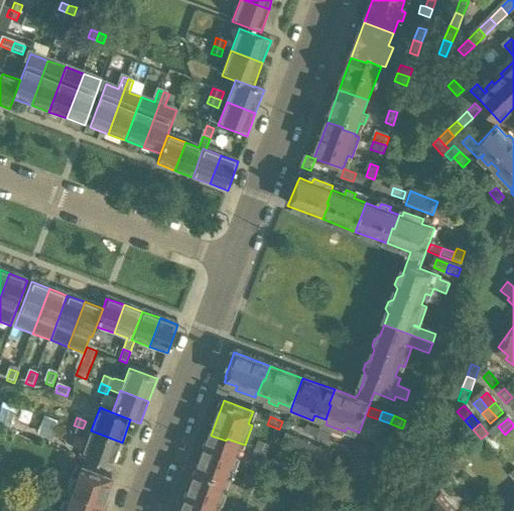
[(80,436),(83,428),(74,425),(71,432),(80,436)]
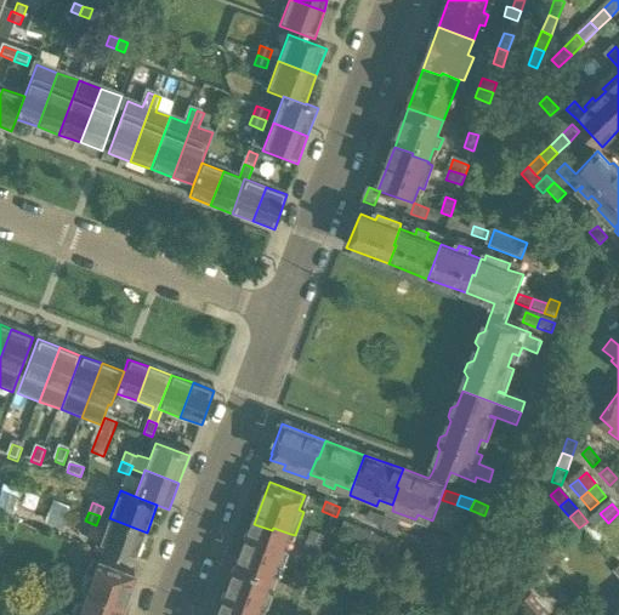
[(600,513),(589,524),(596,533),(608,523),(600,513)]
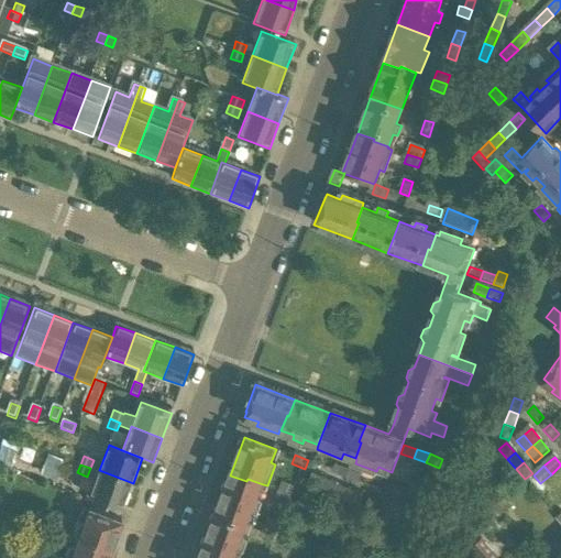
[(333,476),(347,480),(350,471),(337,467),(333,476)]
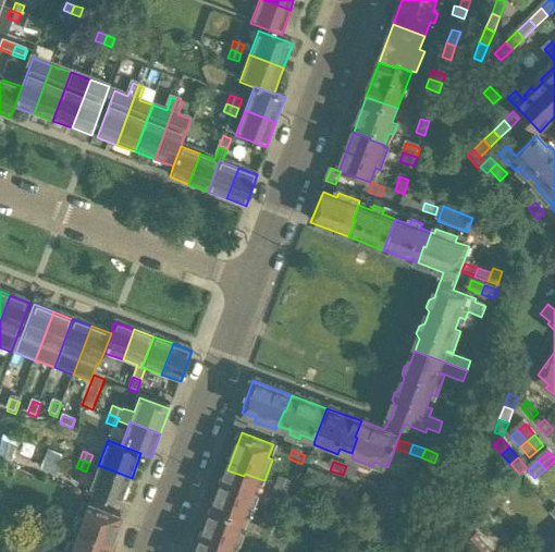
[(427,463),(421,476),(430,479),(434,466),(427,463)]
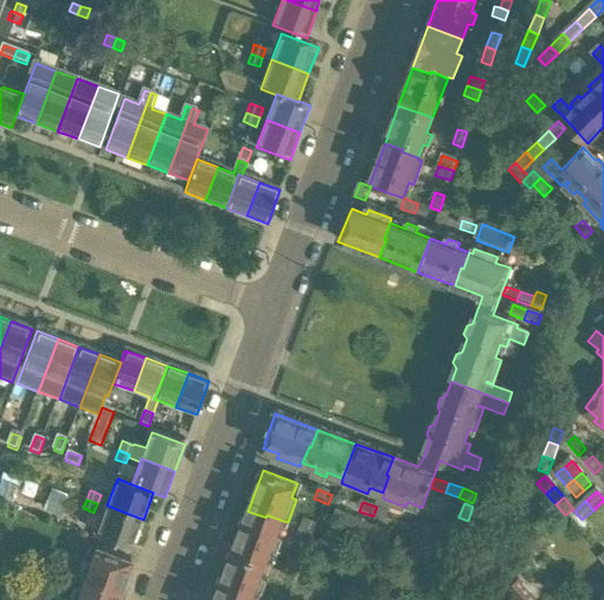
[(133,546),(143,520),(107,505),(96,533),(133,546)]
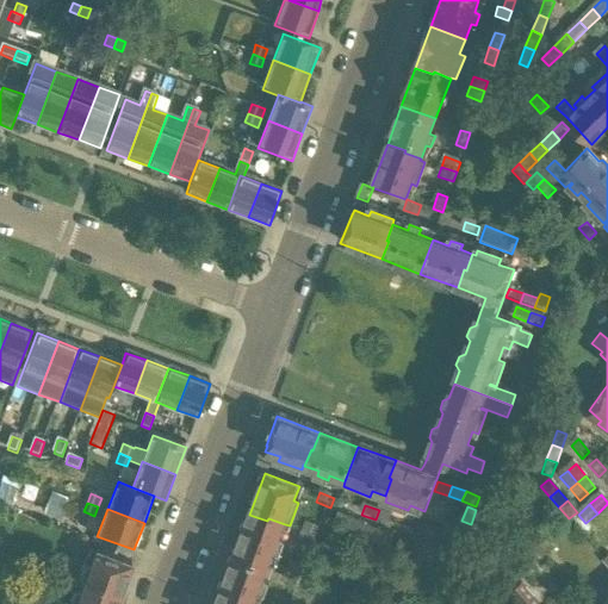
[(390,525),(390,523),(394,516),(379,510),(376,520),(390,525)]
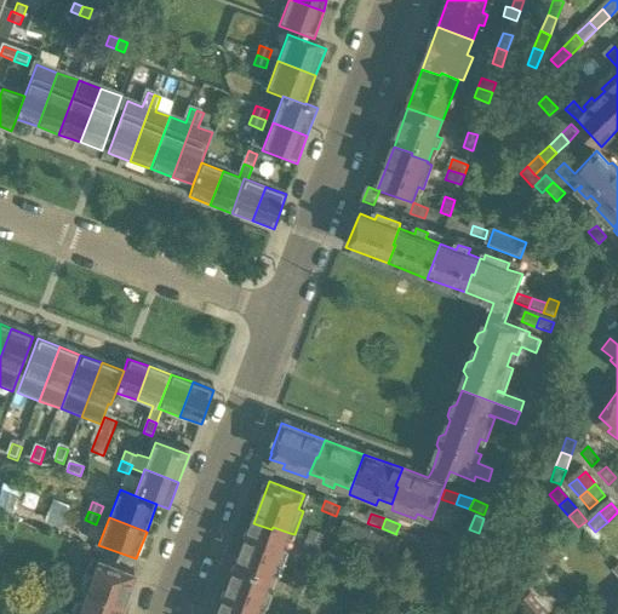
[(253,523),(239,562),(274,575),(279,560),(285,562),(289,550),(284,549),(290,533),(273,527),(272,529),(253,523)]
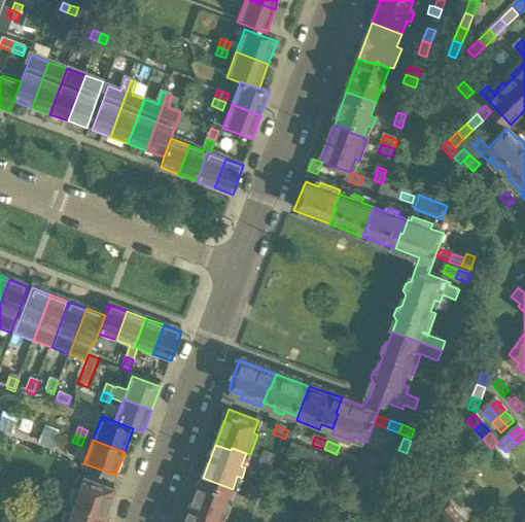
[(290,453),(303,457),(306,449),(293,445),(290,453)]
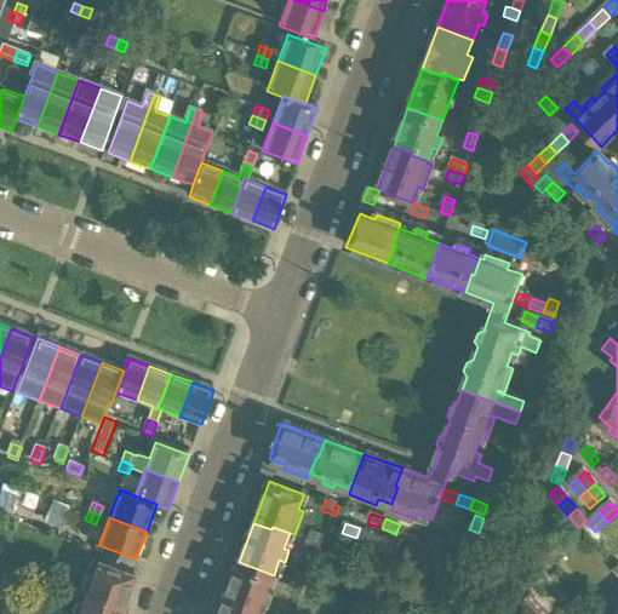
[(356,538),(371,544),(373,534),(360,528),(356,538)]
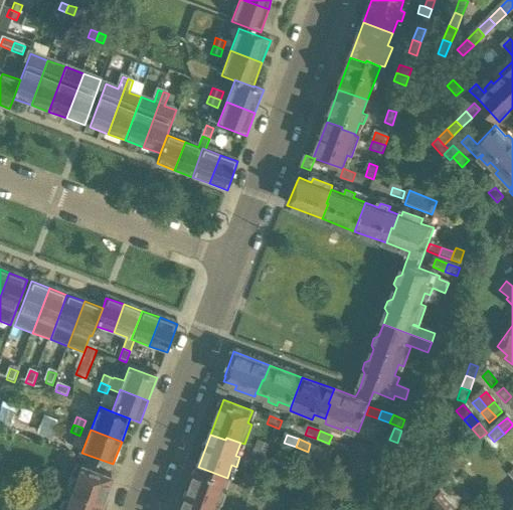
[(384,452),(390,454),(393,455),(397,443),(389,440),(384,452)]
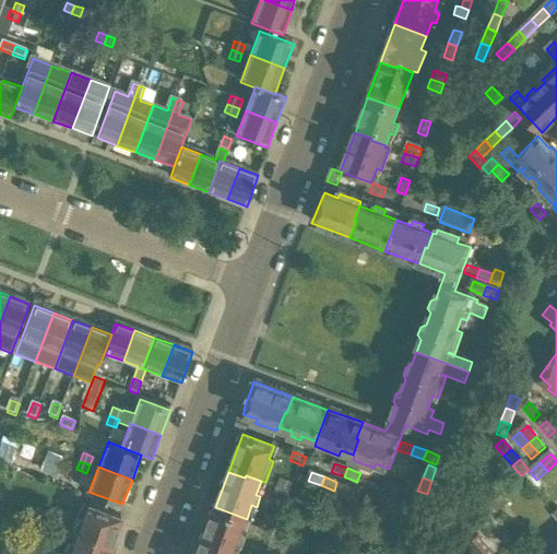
[(291,494),(295,485),(281,480),(277,490),(291,494)]
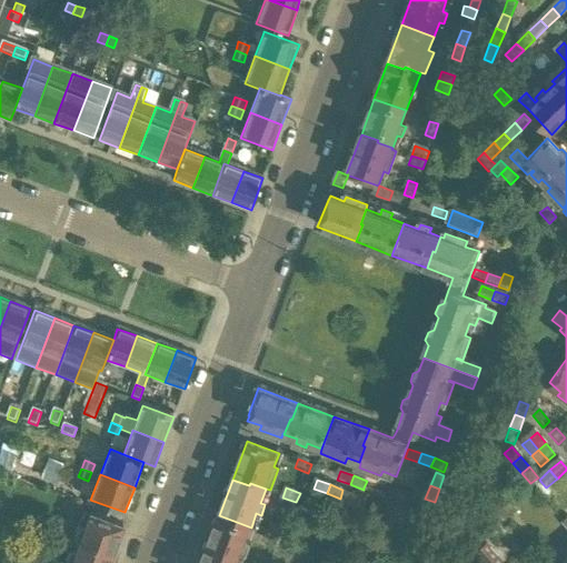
[(340,499),(352,503),(356,494),(342,490),(340,499)]
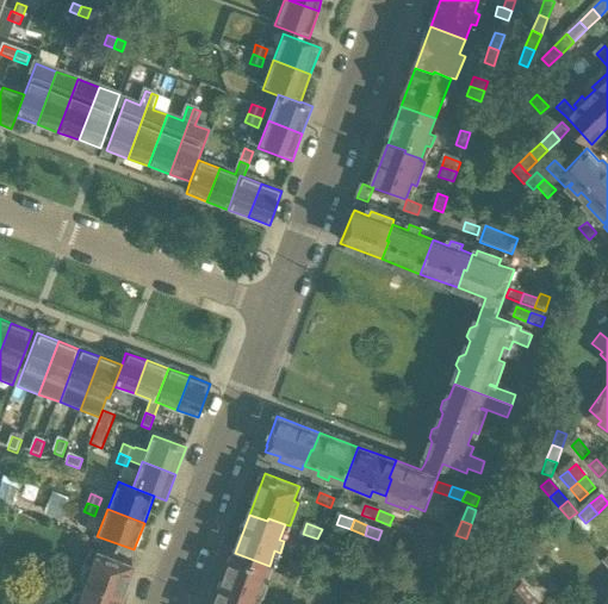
[(416,535),(430,540),(434,530),(420,525),(416,535)]
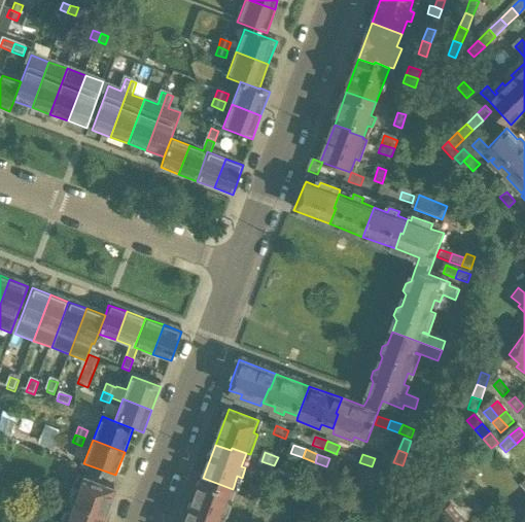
[(452,464),(465,479),(469,484),(481,475),(463,455),(452,464)]
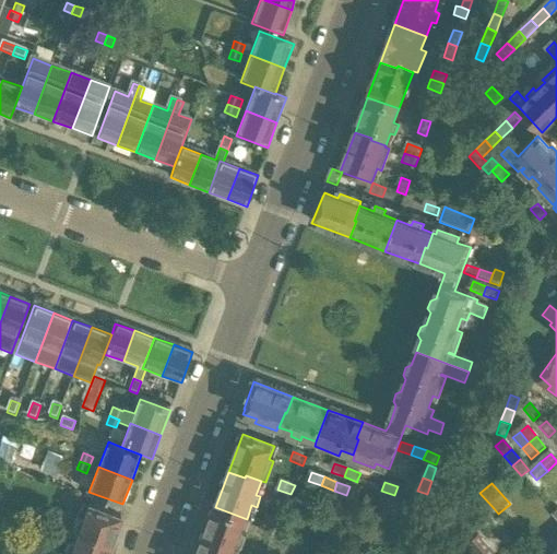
[(363,492),(350,486),(346,495),(359,501),(363,492)]
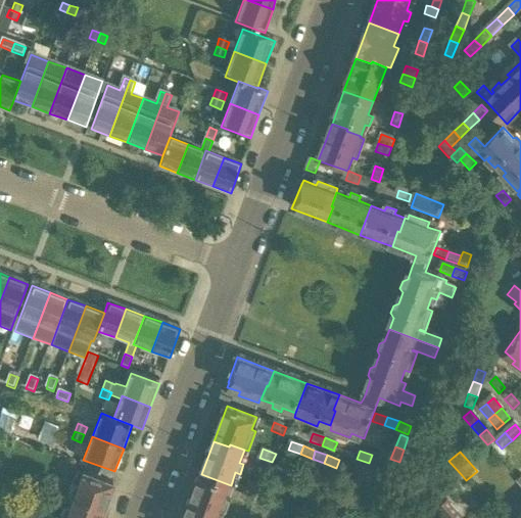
[(369,463),(381,468),(384,459),(372,455),(369,463)]
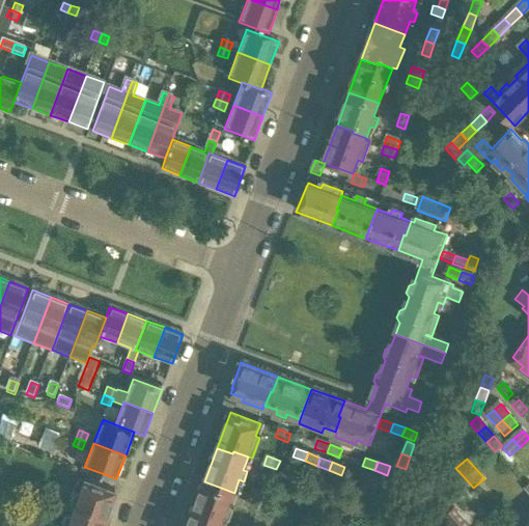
[(276,469),(263,465),(260,473),(273,478),(276,469)]
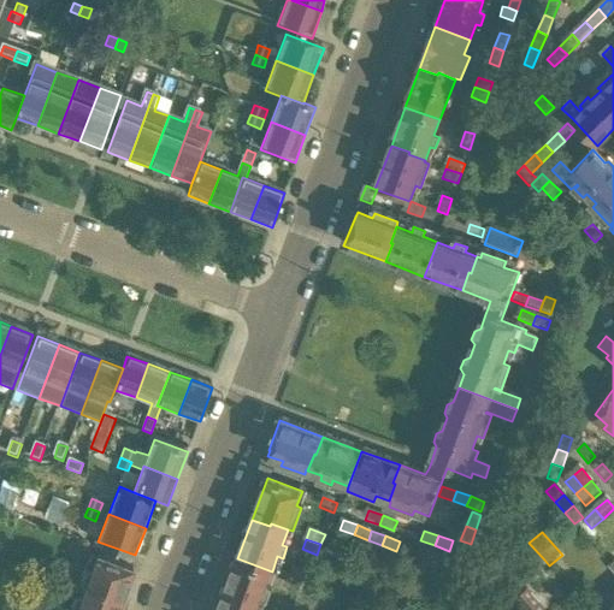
[(462,556),(466,546),(453,540),(449,551),(462,556)]
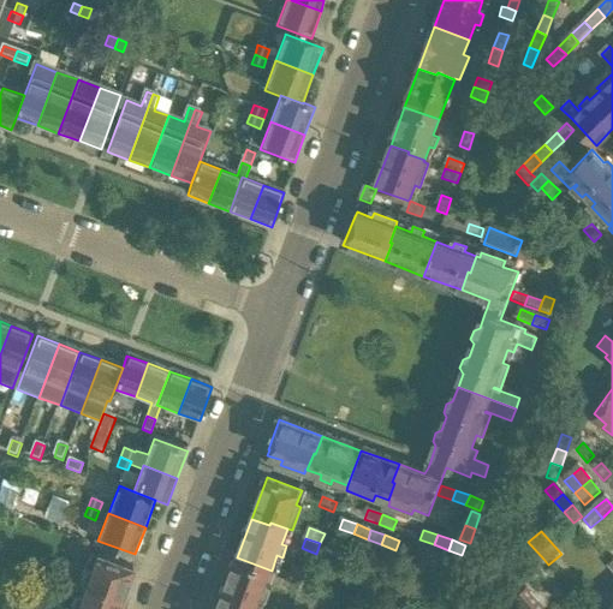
[(543,559),(528,542),(516,575),(527,589),(545,571),(537,563),(543,559)]
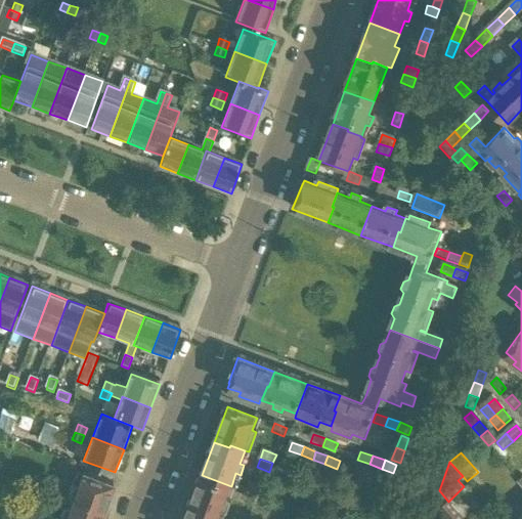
[(84,475),(72,510),(86,516),(88,512),(102,517),(114,486),(84,475)]
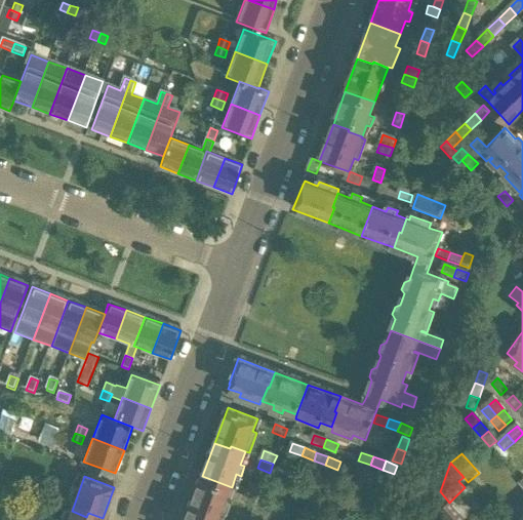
[(227,500),(232,487),(202,476),(190,508),(205,514),(205,516),(213,519),(219,519),(224,510),(228,511),(231,502),(227,500)]
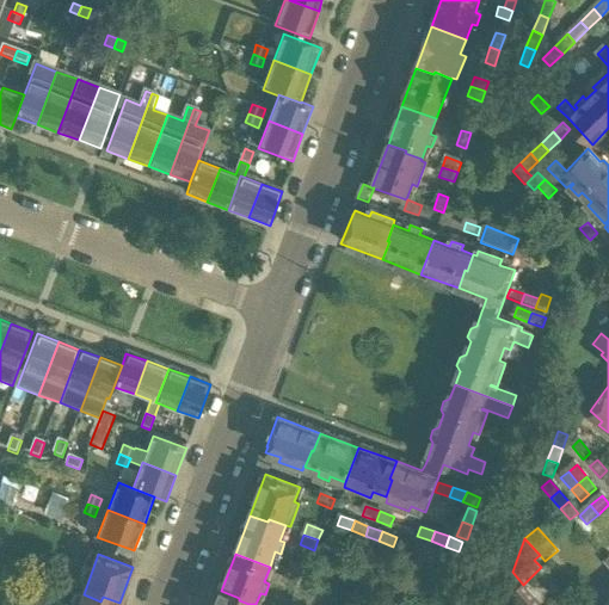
[(291,565),(288,574),(302,579),(306,569),(291,565)]
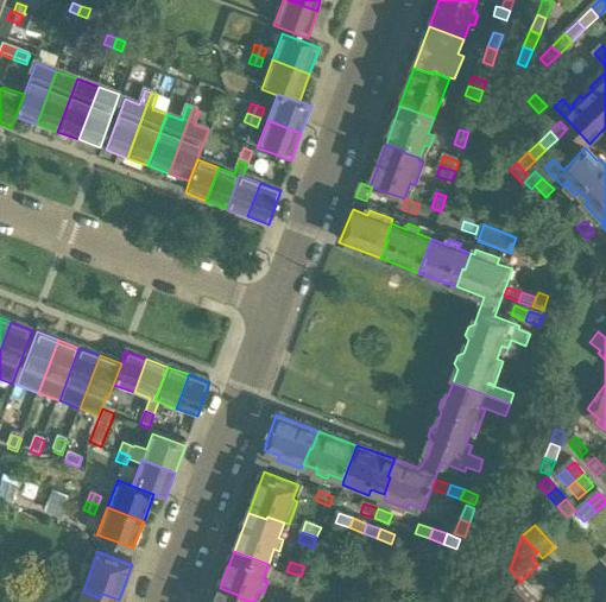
[(297,587),(301,576),(286,571),(283,581),(297,587)]
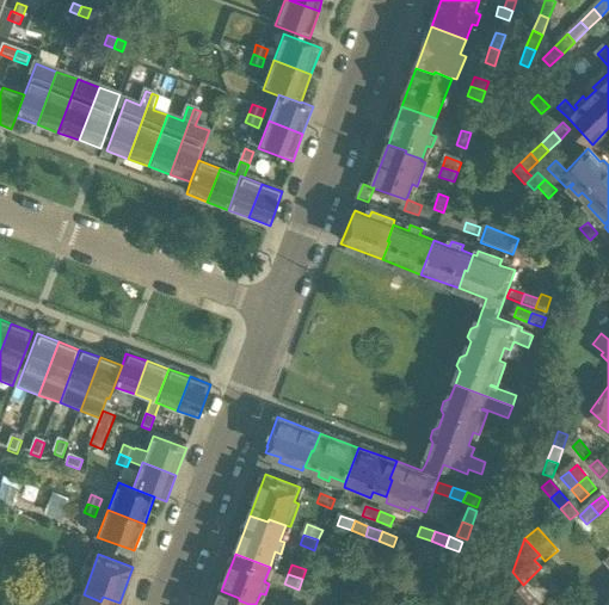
[(60,575),(56,585),(72,590),(74,581),(60,575)]
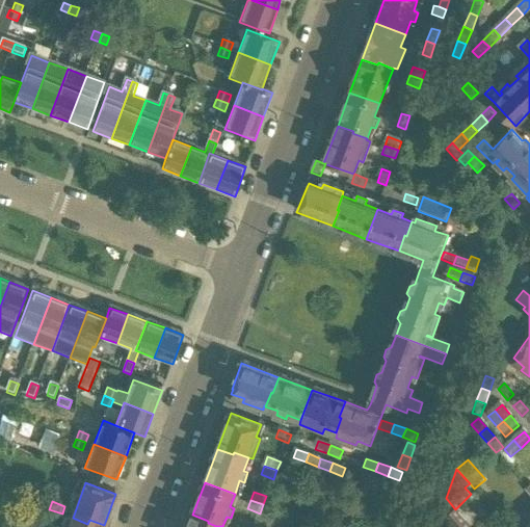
[(449,505),(443,511),(448,519),(455,512),(449,505)]
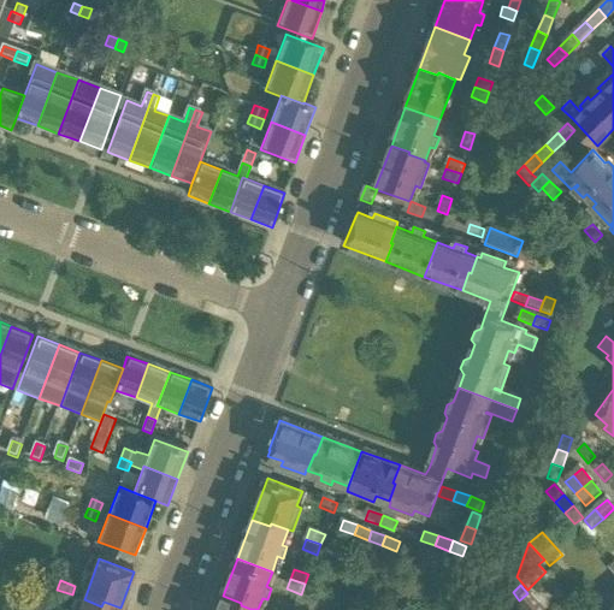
[(69,603),(72,594),(57,590),(54,598),(69,603)]
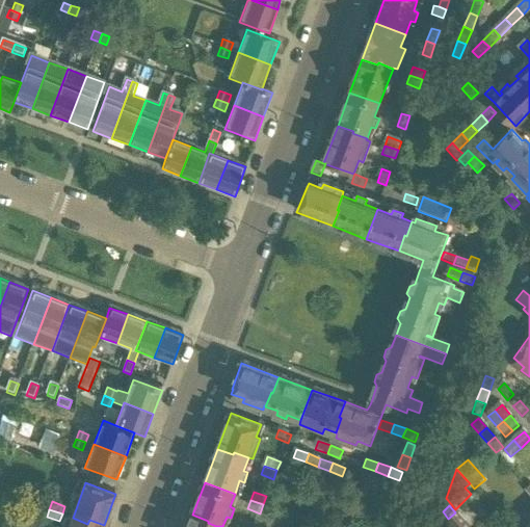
[(310,509),(305,522),(313,525),(318,514),(310,509)]
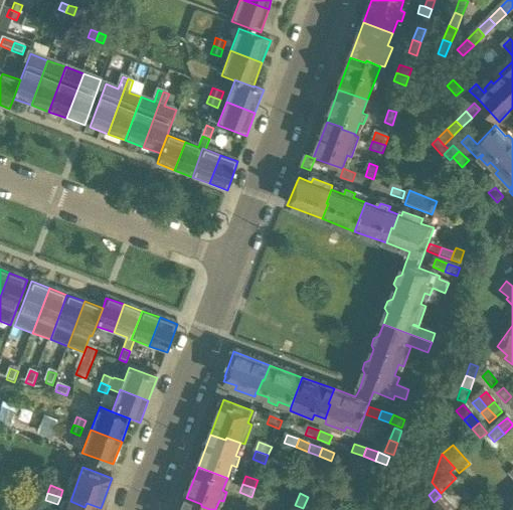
[(435,502),(441,509),(456,509),(443,495),(435,502)]
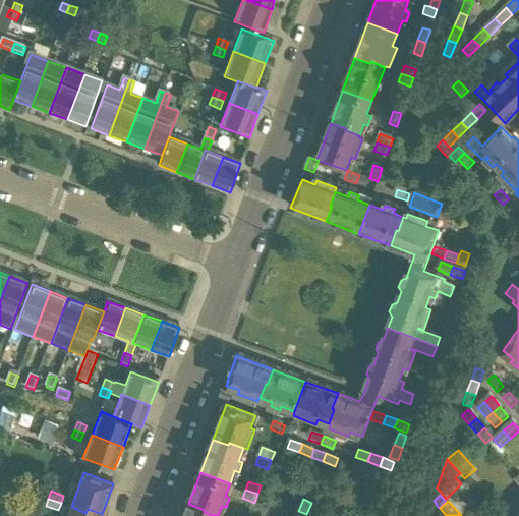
[(204,510),(188,504),(184,515),(212,515),(204,512),(204,510)]
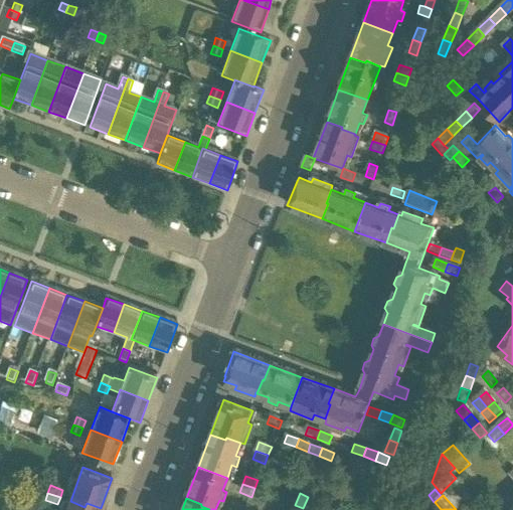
[(286,509),(289,502),(281,499),(276,509),(286,509)]
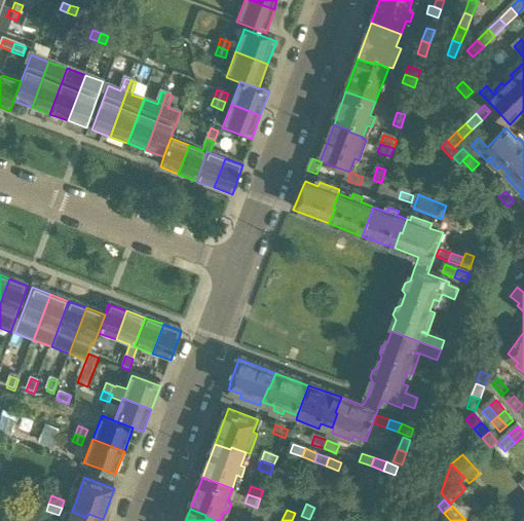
[(102,520),(103,519),(88,514),(86,518),(72,512),(71,513),(67,511),(63,520),(102,520)]
